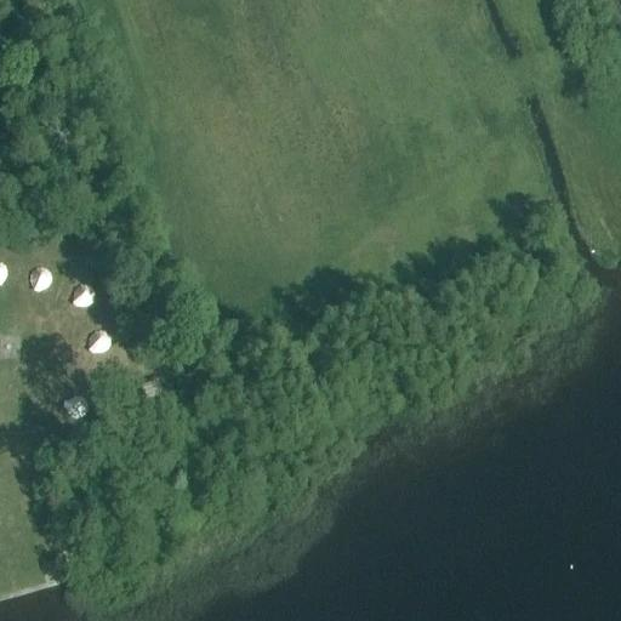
[(45,272),(40,271),(35,273),(32,277),(30,281),(32,286),(35,290),(41,291),(46,290),(50,286),(51,280),(49,275),(45,272)]
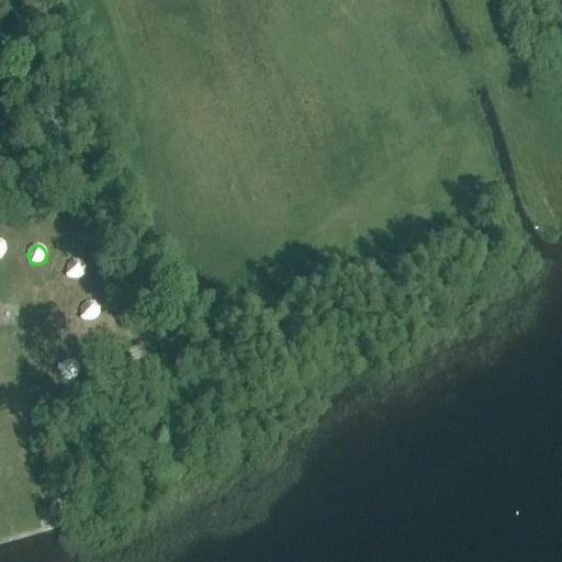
[(82,263),(79,260),(75,259),(70,260),(67,265),(66,269),(67,273),(71,277),(76,278),(80,277),(83,272),(85,268),(82,263)]
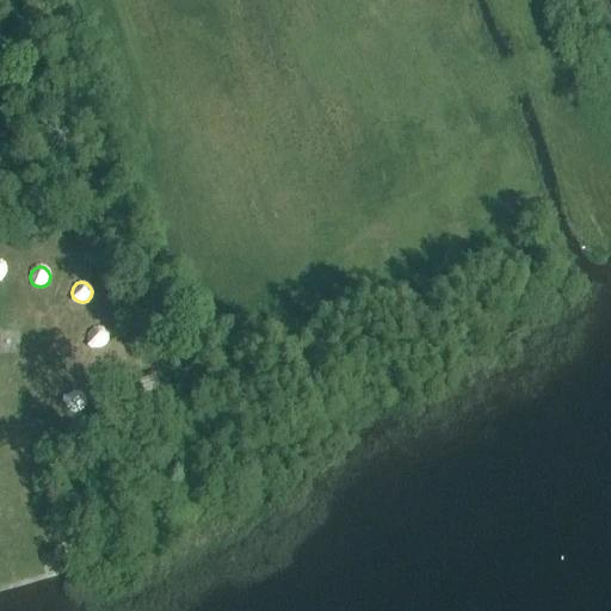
[(105,332),(102,328),(97,327),(92,329),(88,333),(87,338),(88,343),(92,346),(98,347),(103,346),(106,343),(107,337),(105,332)]
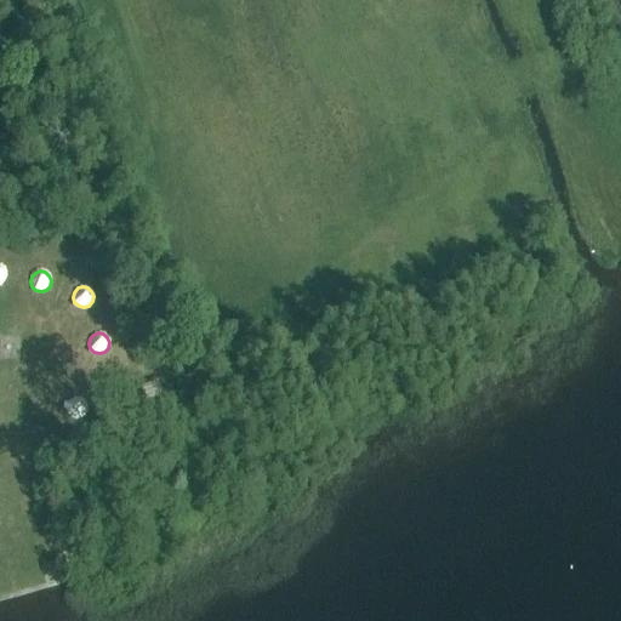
[(157,386),(140,392),(143,404),(161,398),(157,386)]
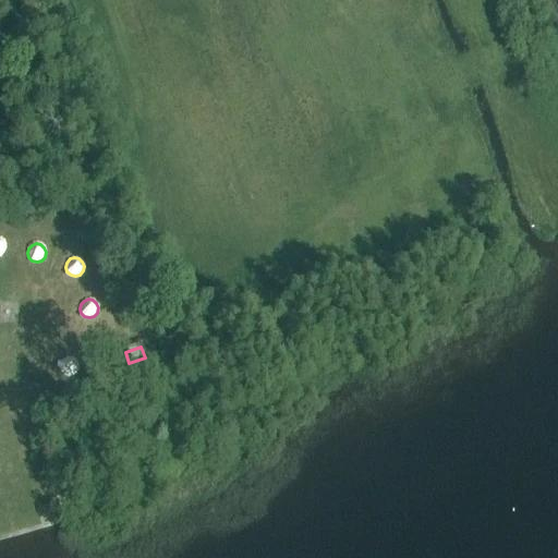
[(76,362),(72,360),(68,359),(63,360),(60,363),(59,367),(61,373),(64,375),(69,376),(73,375),(76,372),(77,367),(76,362)]
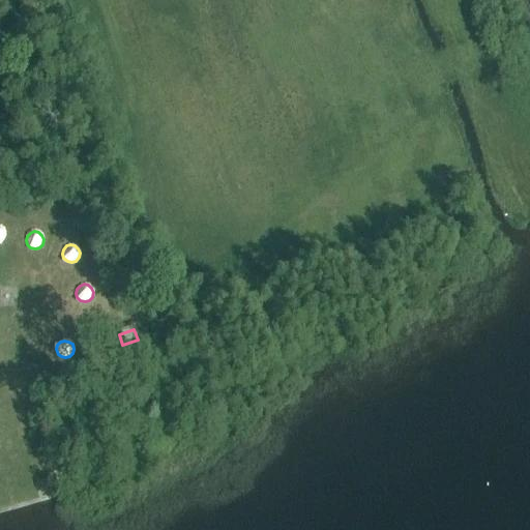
All buildings are outlined.
